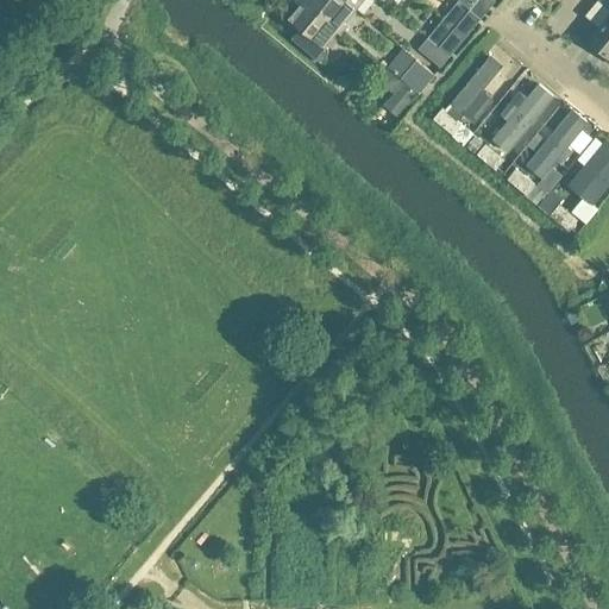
[(328,50),(324,46),(337,31),(340,35),(344,30),(307,0),(295,0),(300,4),(289,17),(300,26),(292,37),(320,62),(328,52),(328,50)]
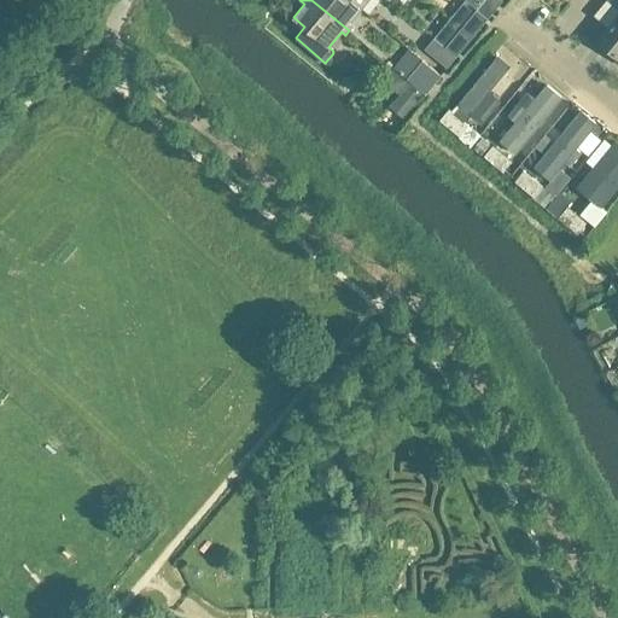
[(361,9),(350,0),(312,0),(349,30),(353,25),(349,23),(361,9)]
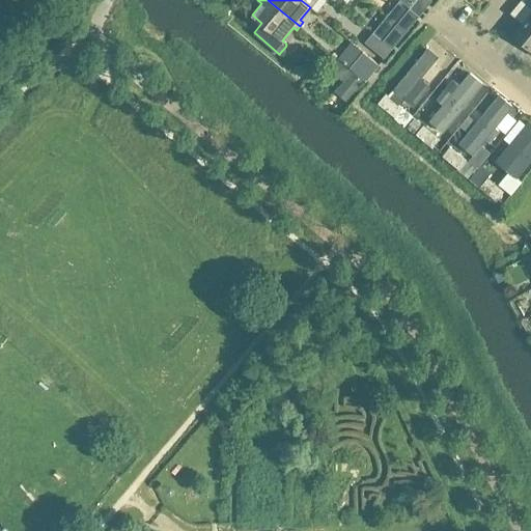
[(431,1),(430,0),(416,0),(410,7),(420,16),(431,1)]
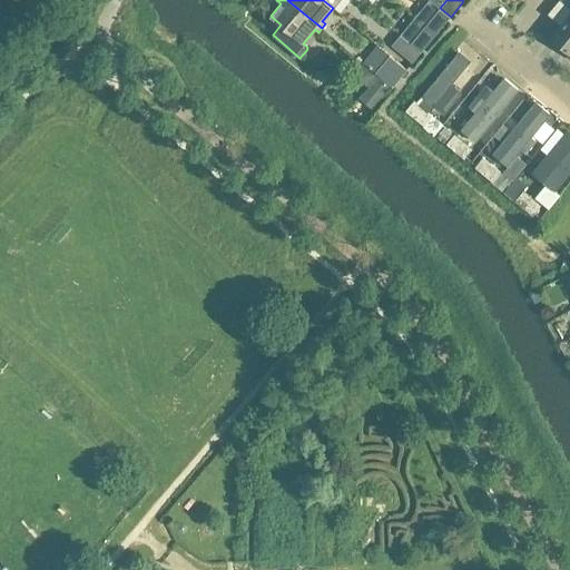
[(569,8),(560,0),(558,0),(552,8),(569,21),(569,8)]
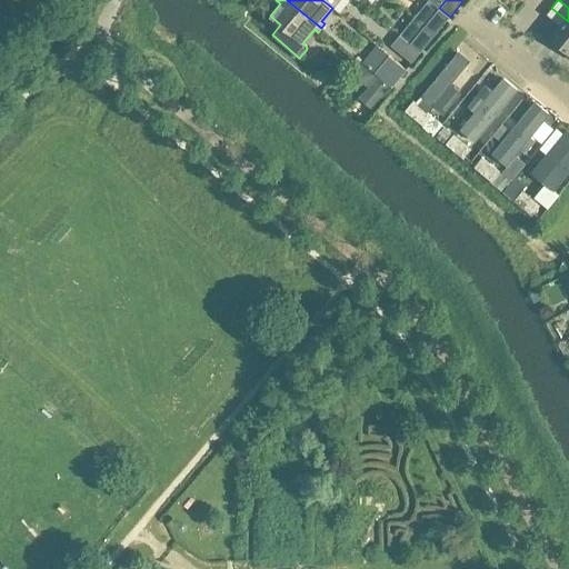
[(435,35),(450,17),(439,8),(425,26),(435,35)]
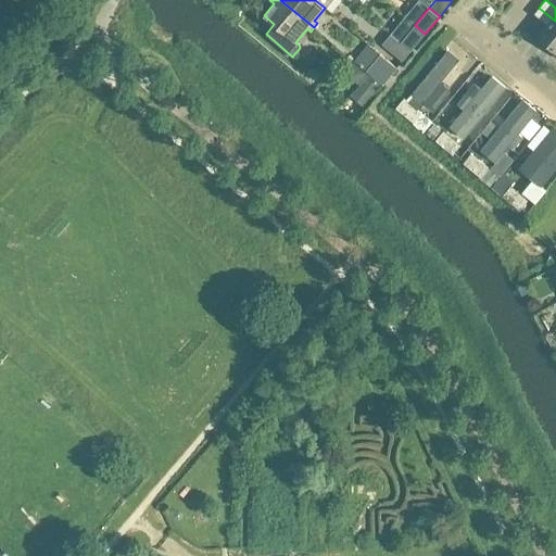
[(555,21),(539,8),(534,14),(548,26),(540,38),(555,51),(555,21)]
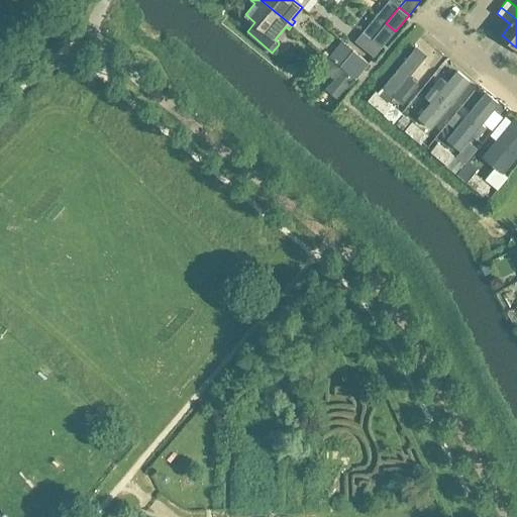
[(383,45),(395,31),(386,23),(374,38),(383,45)]
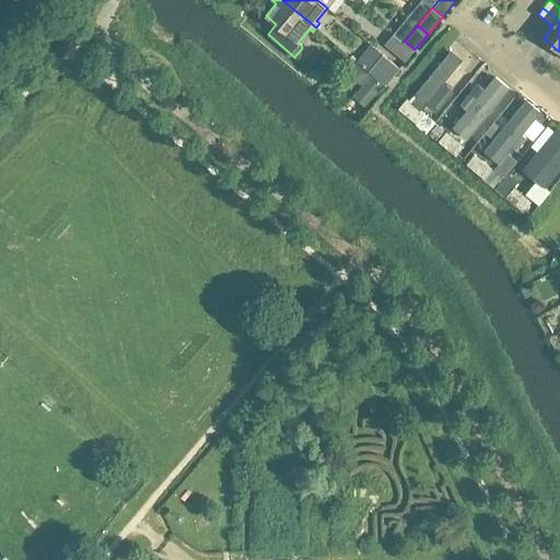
[(415,49),(405,42),(399,37),(391,47),(406,60),(415,49)]
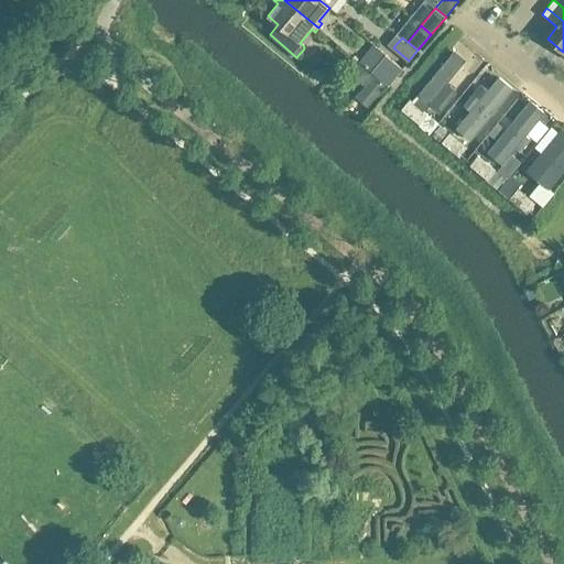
[(437,114),(481,65),(462,49),(419,97),(437,114)]
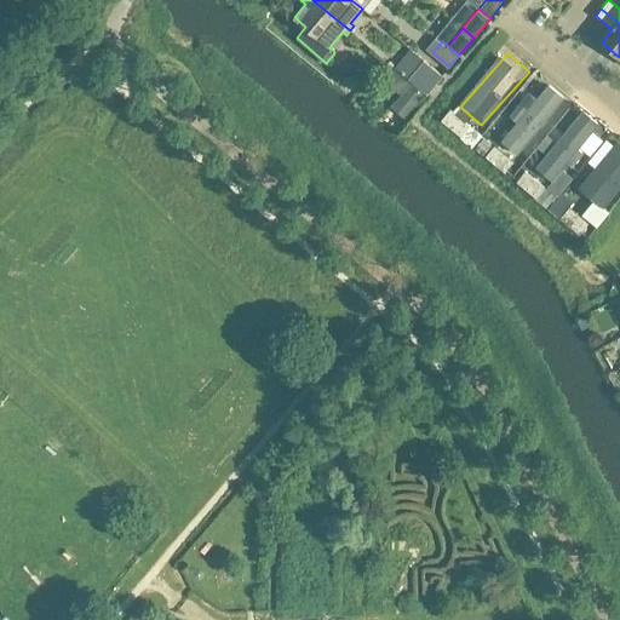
[(426,95),(441,76),(422,61),(406,79),(426,95)]
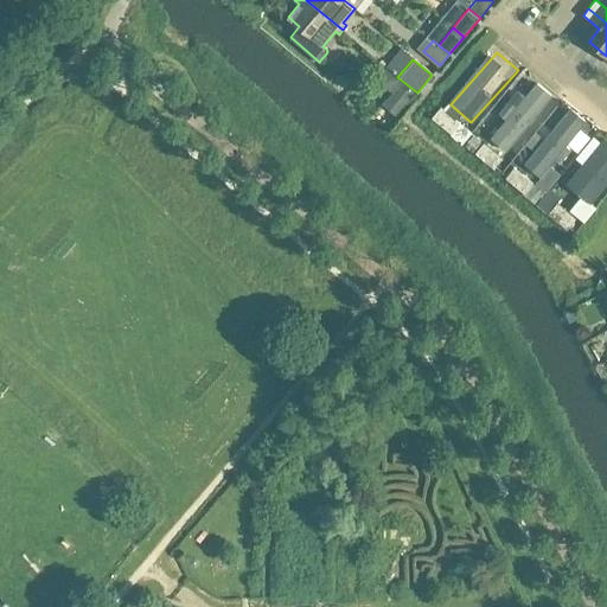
[(400,80),(383,66),(374,78),(390,91),(400,80)]
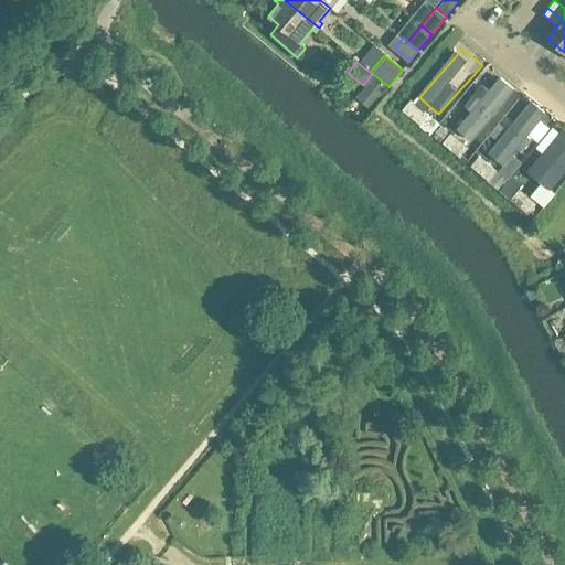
[(373,75),(363,86),(377,97),(386,86),(373,75)]
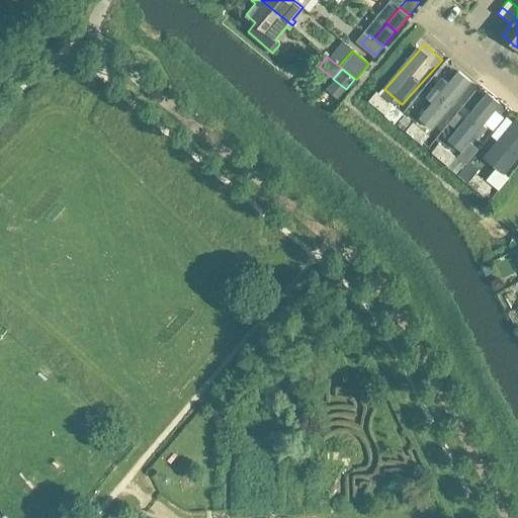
[(431,105),(417,122),(432,135),(469,86),(456,75),(446,88),(439,82),(425,100),(431,105)]
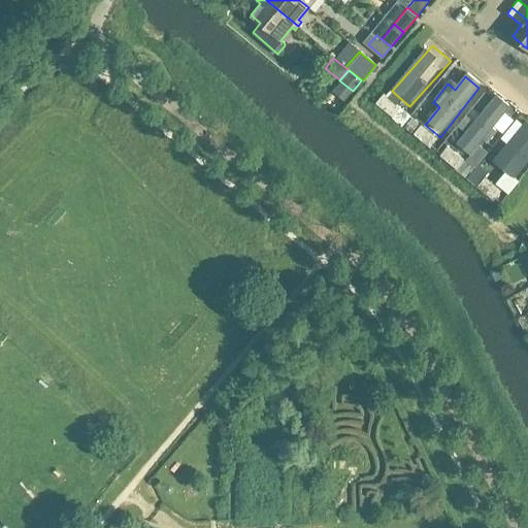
[(400,107),(384,93),(375,102),(393,117),(400,107)]
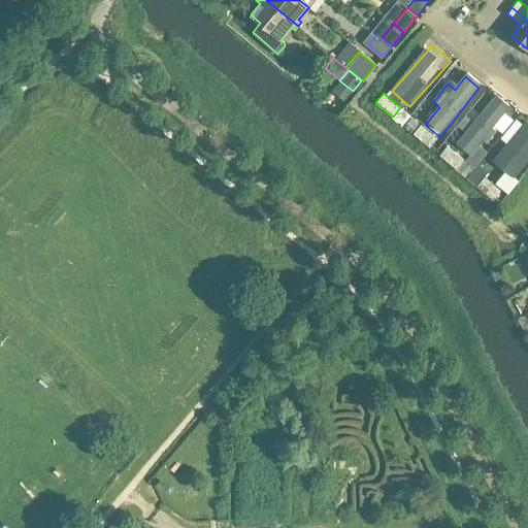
[(402,125),(409,116),(400,108),(393,117),(402,124),(402,125)]
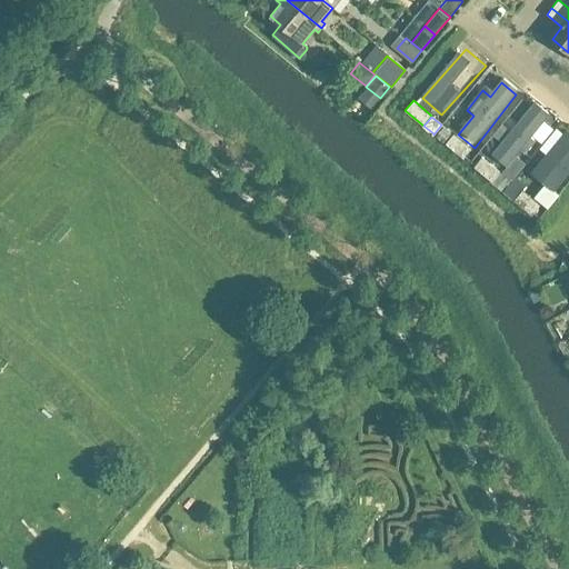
[(471,148),(453,133),(445,143),(463,159),(471,148)]
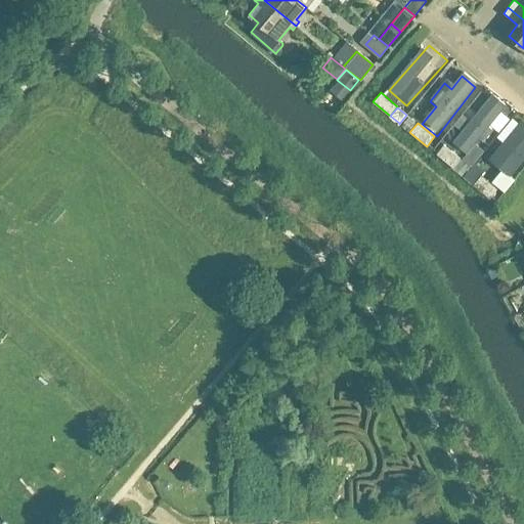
[(523,126),(521,124),(487,162),(510,181),(523,165),(523,126)]
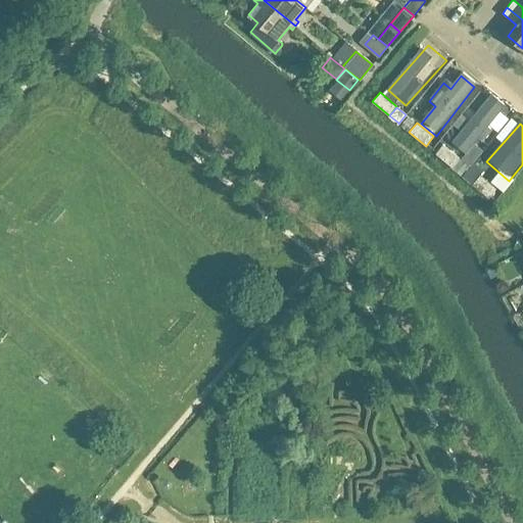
[(460,157),(443,144),(435,153),(452,168),(460,157)]
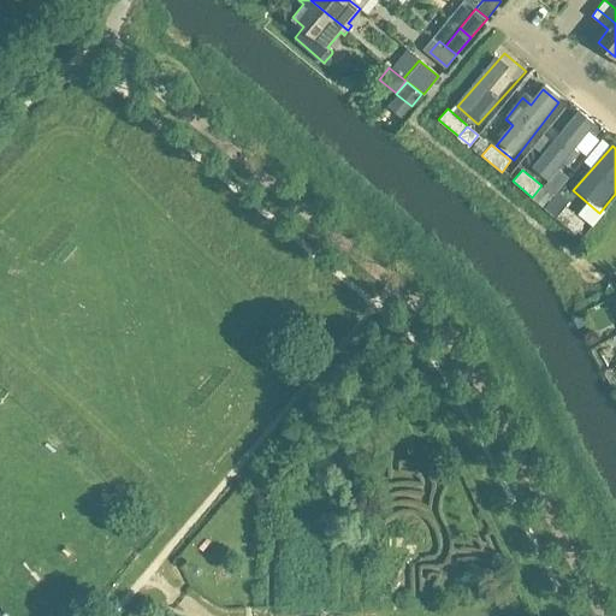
[(585,221),(566,206),(556,217),(575,234),(585,221)]
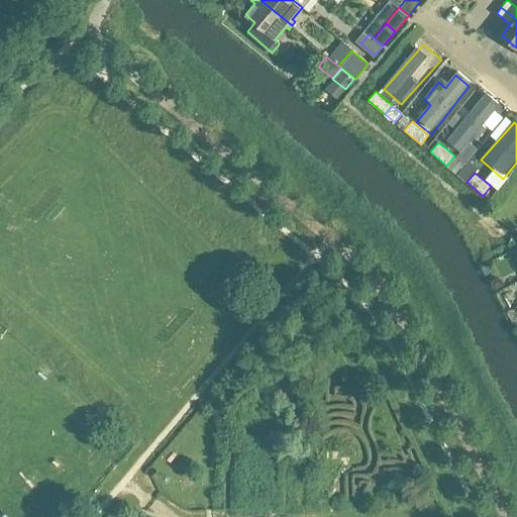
[(328,457),(328,470),(346,469),(345,456),(328,457)]
